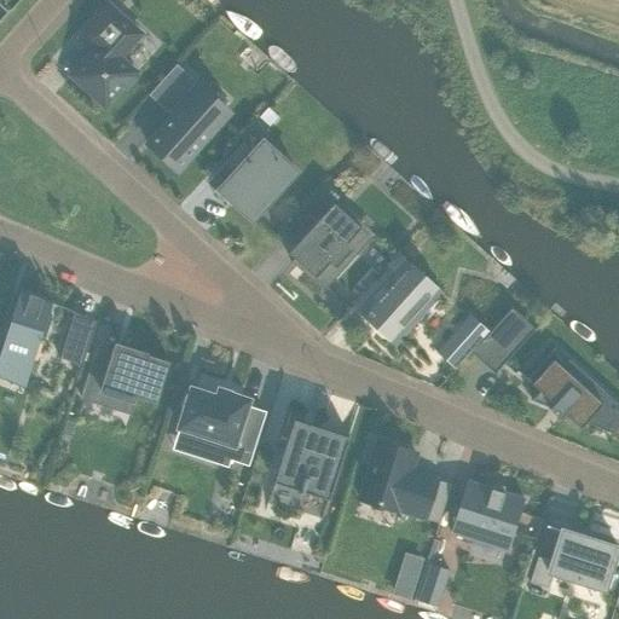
[(94,51),(71,76),(105,108),(122,88),(125,91),(138,76),(134,74),(136,73),(119,58),(140,34),(109,6),(80,38),(94,51)]
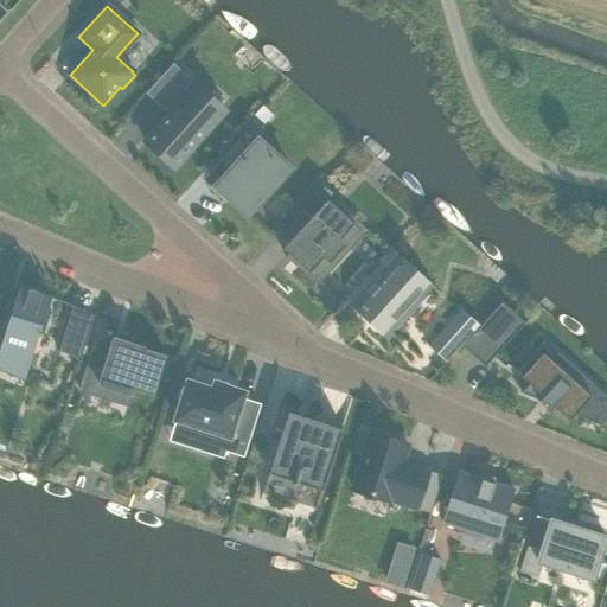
[(191,81),(172,63),(165,72),(184,89),(191,81)]
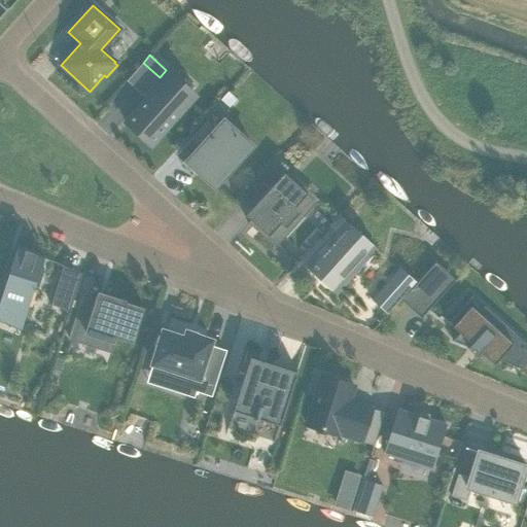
[(190,100),(167,79),(126,125),(149,145),(190,100)]
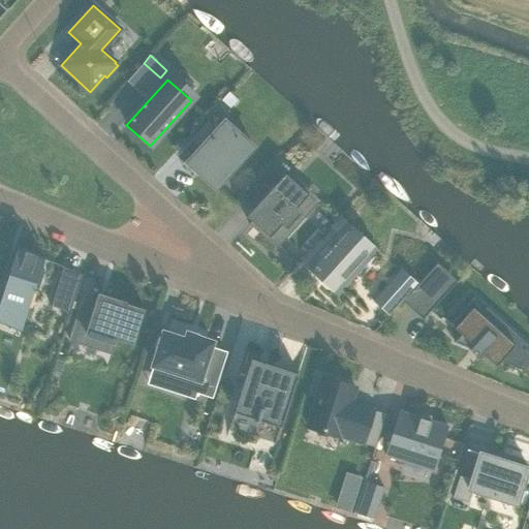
[(228,92),(221,100),(229,109),(238,99),(228,92)]
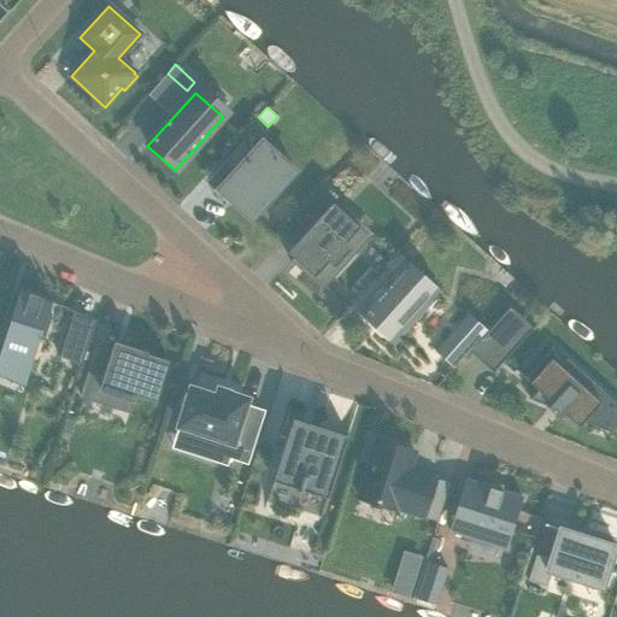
[(297,171),(263,141),(253,152),(242,142),(223,163),(234,172),(219,189),(252,219),(297,171)]
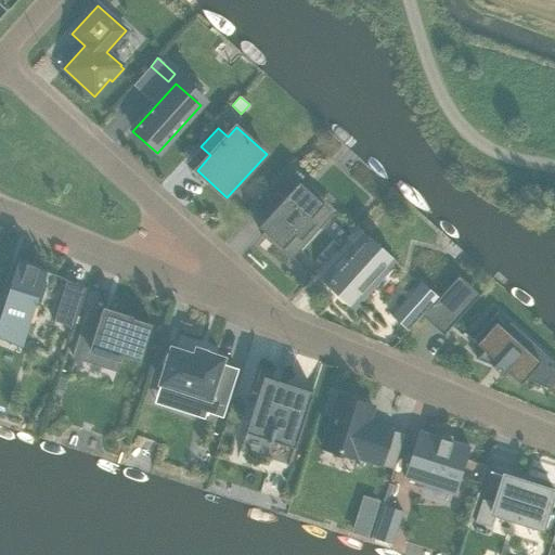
[(265,233),(283,249),(296,235),(300,239),(312,224),(315,227),(330,211),(306,189),(308,185),(307,184),(304,188),(299,182),(285,197),(276,189),(276,188),(275,186),(257,207),(258,208),(259,207),(269,216),(258,228),(263,232),(261,235),(262,236),(265,233)]
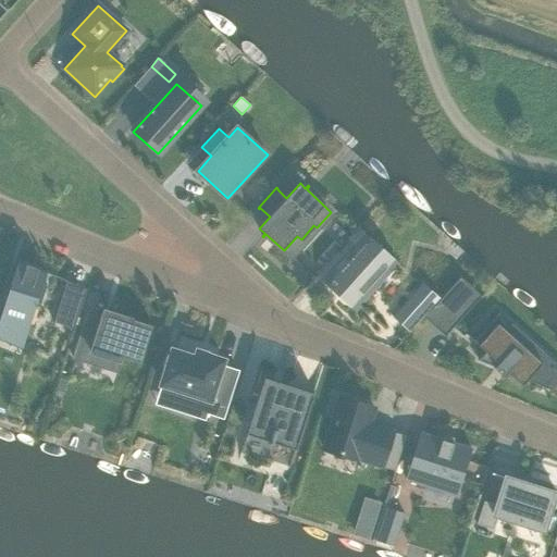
[(358,226),(347,239),(354,245),(364,233),(358,226)]
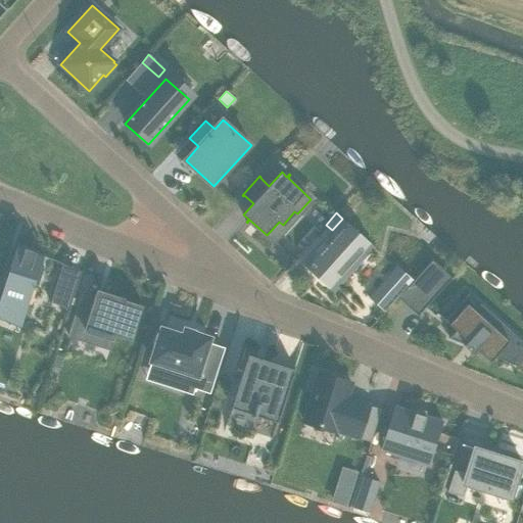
[(370,244),(346,223),(305,268),(329,289),(370,244)]
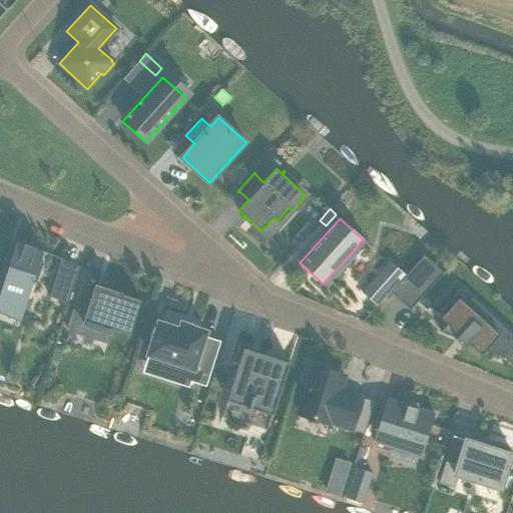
[(43,251),(17,240),(0,293),(0,314),(20,322),(33,282),(36,283),(43,263),(39,262),(43,251)]
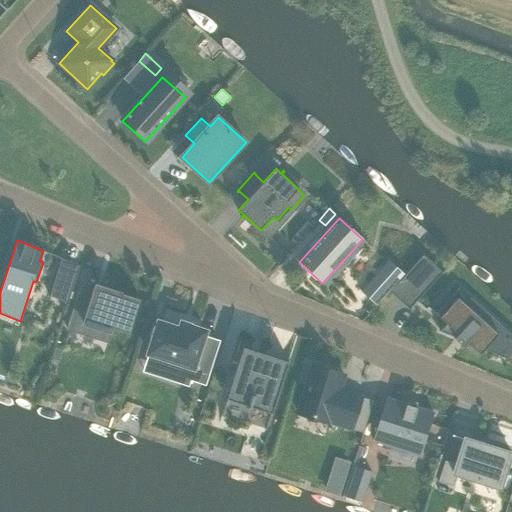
[(415,264),(397,283),(416,300),(434,280),(415,264)]
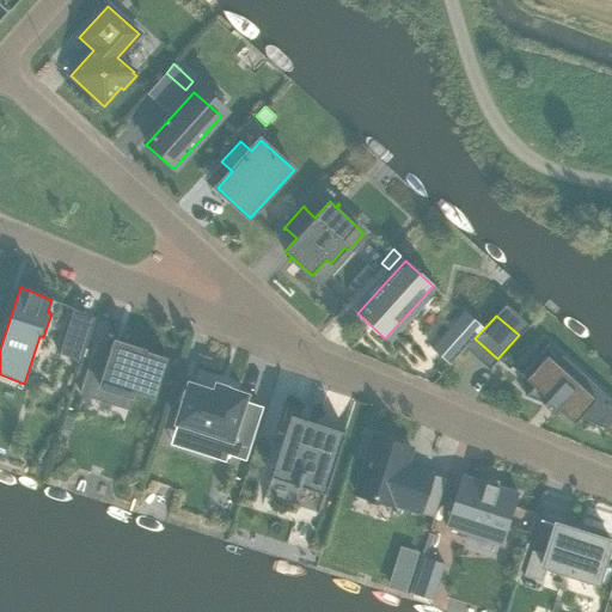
[(69,319),(59,354),(81,361),(92,326),(69,319)]
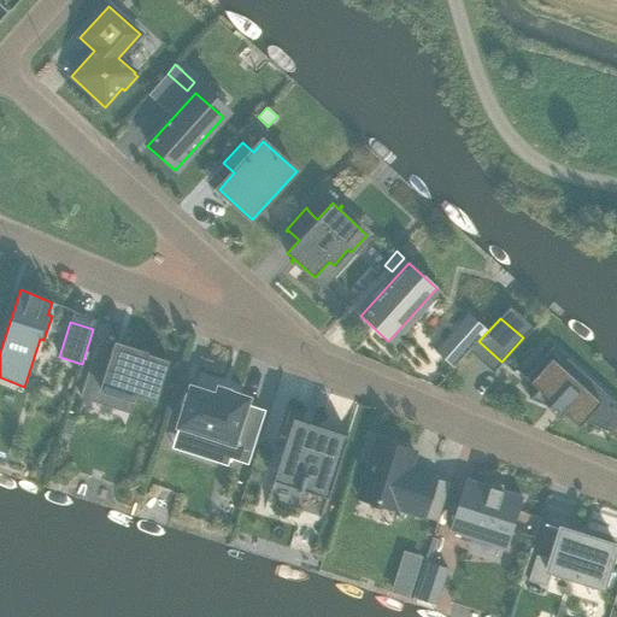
[(487,330),(477,322),(470,331),(460,322),(434,351),(453,368),(487,330)]
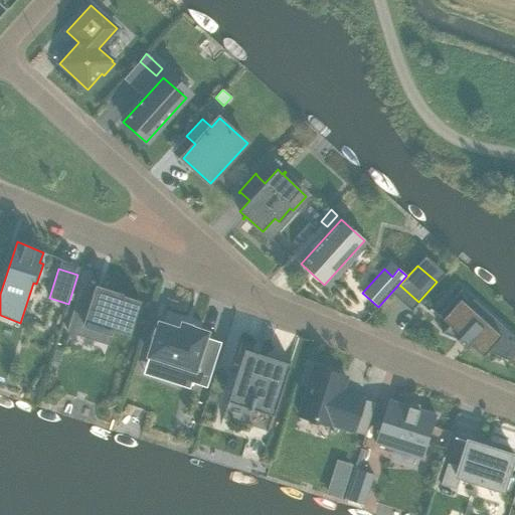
[(514,337),(473,299),(470,303),(459,293),(462,290),(464,292),(465,292),(462,289),(454,297),(437,315),(449,326),(442,333),(458,340),(457,341),(458,342),(460,340),(466,346),(465,348),(466,349),(469,345),(483,357),(487,352),(514,363),(514,337)]
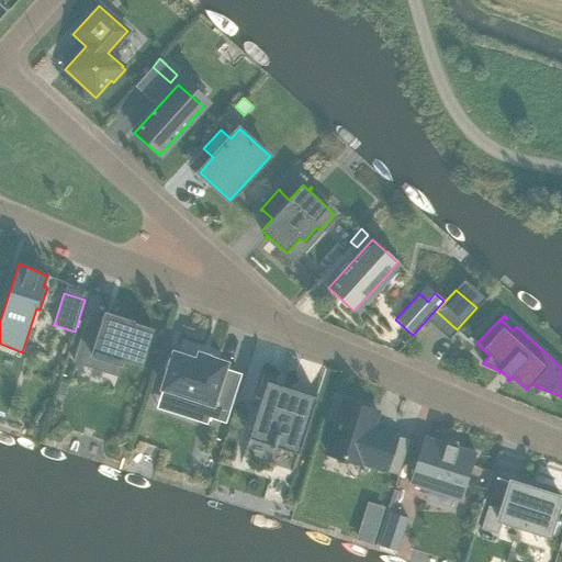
[(142,367),(154,329),(133,323),(134,322),(132,321),(131,327),(103,318),(102,324),(88,318),(76,356),(91,360),(93,357),(120,364),(119,367),(121,367),(123,360),(142,367)]
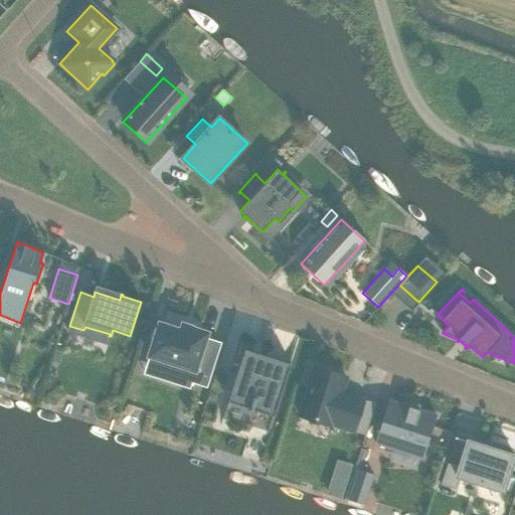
[(159,324),(149,356),(177,365),(171,382),(189,388),(191,382),(205,386),(219,343),(205,339),(206,333),(192,329),(193,325),(192,325),(191,329),(182,326),(181,331),(159,324)]
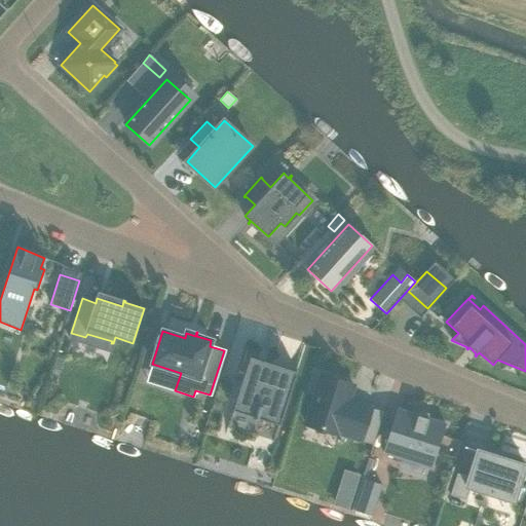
[(64,359),(55,357),(53,365),(61,367),(62,367),(64,359)]
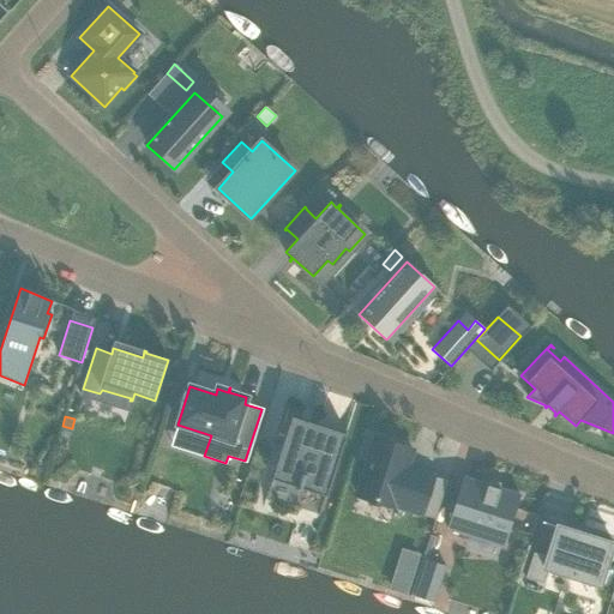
[(320,515),(345,434),(292,416),(265,498),(320,515)]
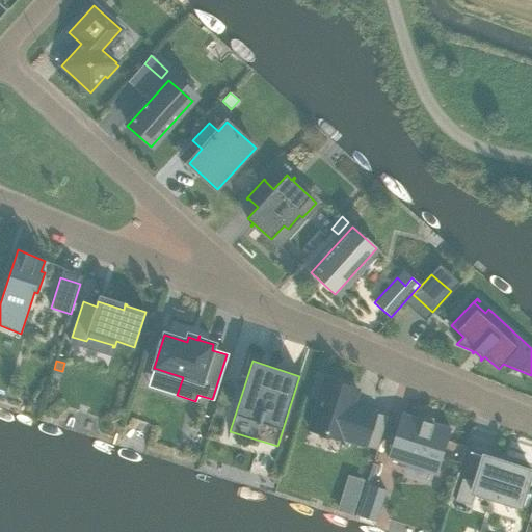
[(357,390),(324,379),(309,429),(341,440),(342,439),(365,446),(375,414),(352,406),(357,390)]
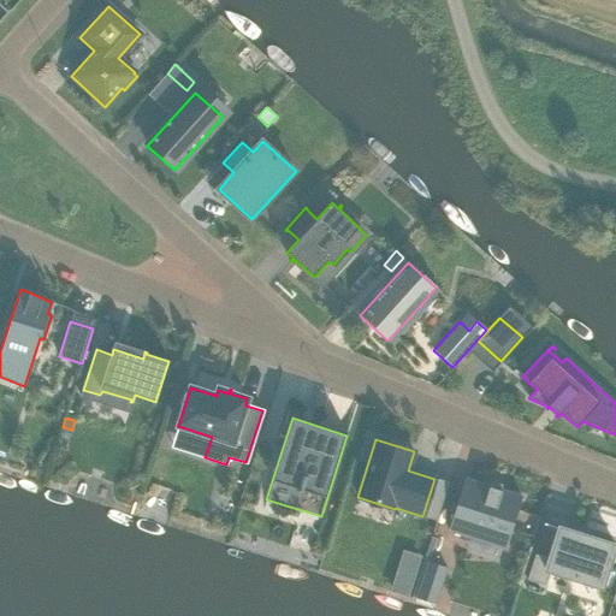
[(465,479),(448,529),(505,548),(521,498),(465,479)]
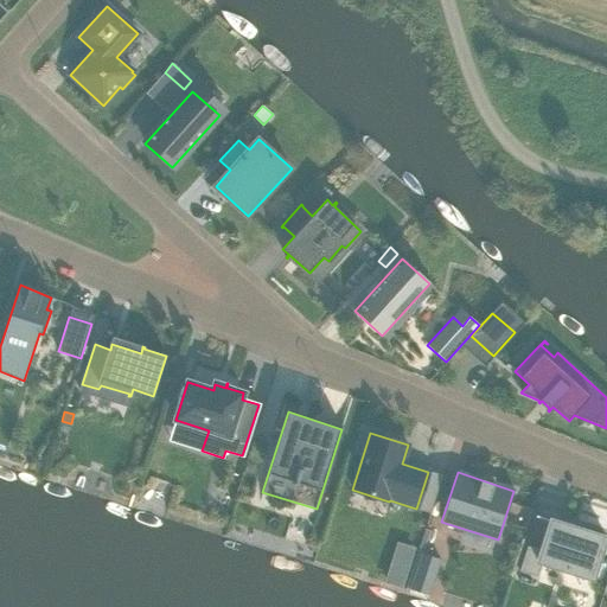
[(606,537),(550,521),(541,550),(528,545),(519,572),(537,577),(541,563),(593,580),(606,537)]
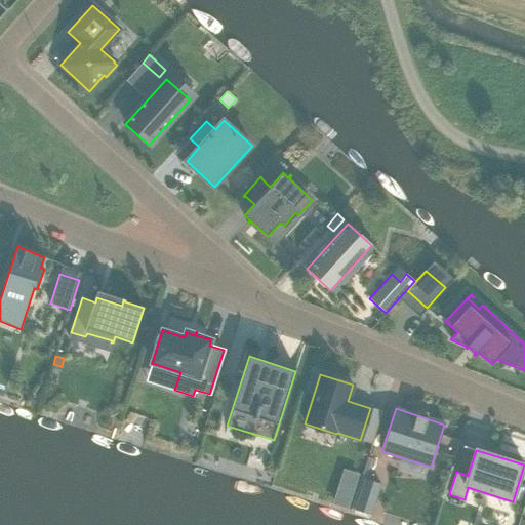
[(356,475),(345,472),(339,487),(352,491),(356,475)]
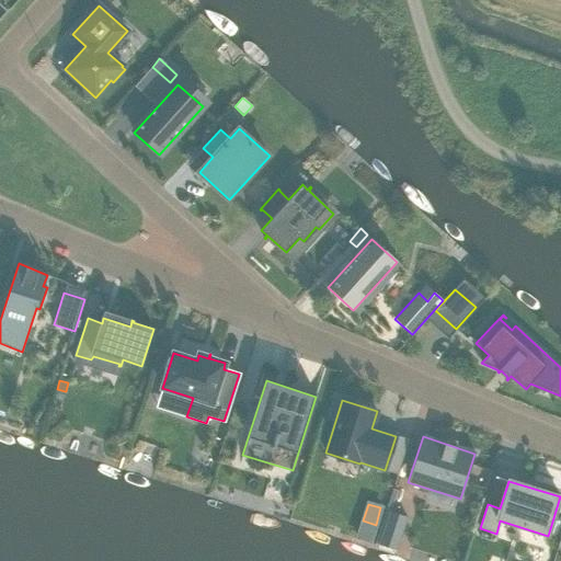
[(378,548),(395,553),(407,517),(390,512),(378,548)]
